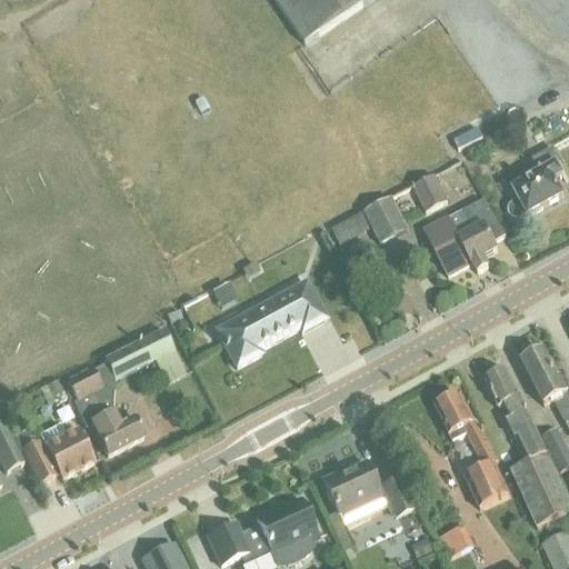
[(272,0),(306,48),(375,0),(272,0)]
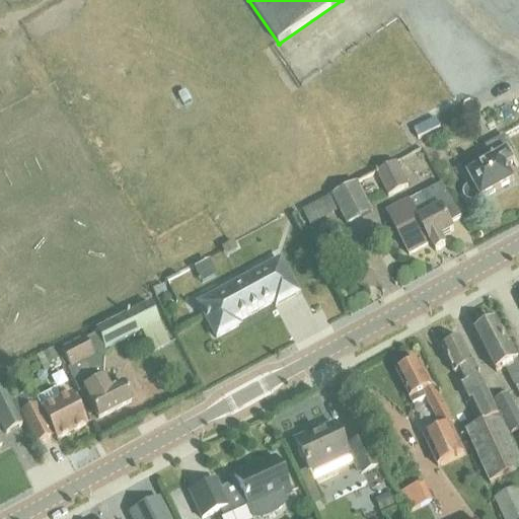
[(463,194),(463,195),(463,196),(464,197),(464,199),(465,200),(466,200),(467,201),(468,202),(469,202),(470,203),(471,203),(473,202),(474,202),(475,202),(478,200),(480,199),(482,200),(485,198),(485,199),(486,199),(491,196),(495,194),(495,193),(505,188),(513,182),(506,167),(510,165),(513,163),(510,157),(508,153),(510,152),(512,151),(508,144),(505,138),(497,142),(486,148),(490,155),(493,160),(489,163),(484,165),(485,167),(475,172),(468,176),(470,180),(472,184),(468,187),(466,188),(465,189),(464,190),(464,192),(463,193),(463,194)]
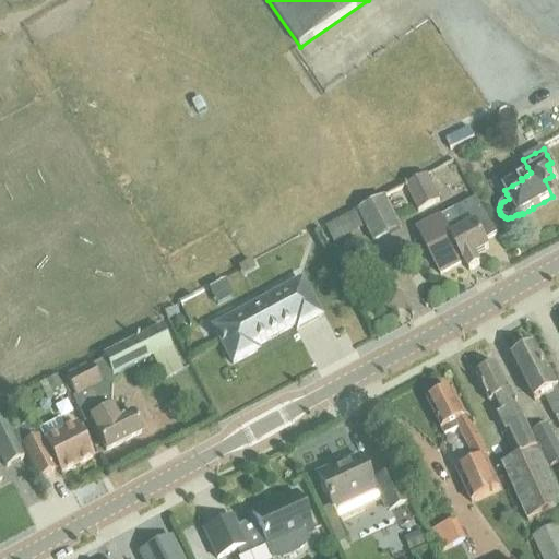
[(418,212),(439,201),(427,176),(405,187),(418,212)]
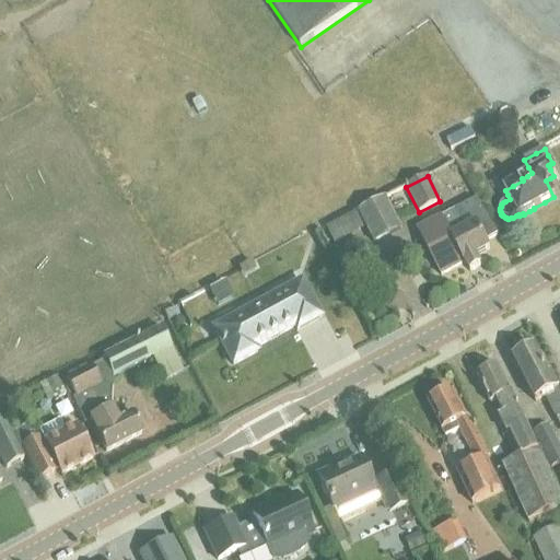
[(375,243),(401,230),(385,199),(359,212),(366,228),(375,243)]
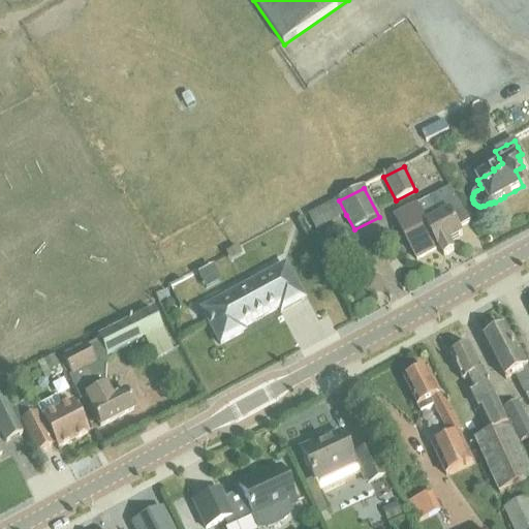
[(452,244),(464,238),(459,228),(470,223),(453,189),(396,218),(418,260),(441,249),(445,257),(456,252),(452,244)]
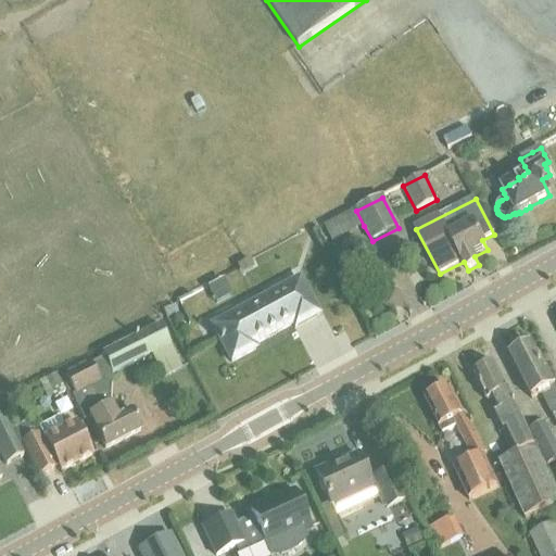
[(294,329),(319,316),(299,279),(211,327),(231,364),(255,350),(253,346),(292,325),(294,329)]
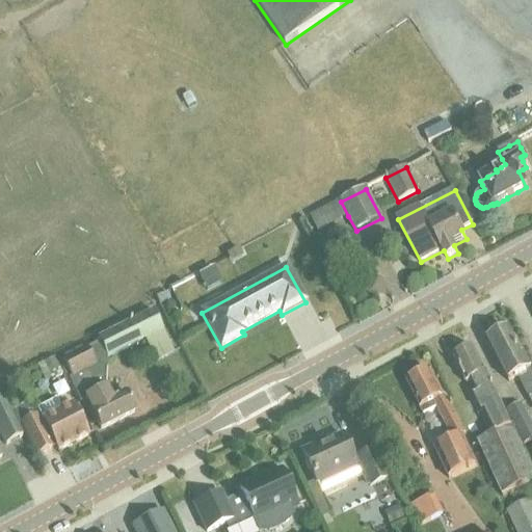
[(129,324),(127,325),(97,341),(99,345),(87,351),(84,346),(59,358),(71,379),(69,380),(80,404),(85,401),(101,430),(134,414),(125,395),(110,402),(104,389),(106,360),(142,341),(155,366),(175,355),(153,313),(131,323),(130,322),(128,323),(129,324)]
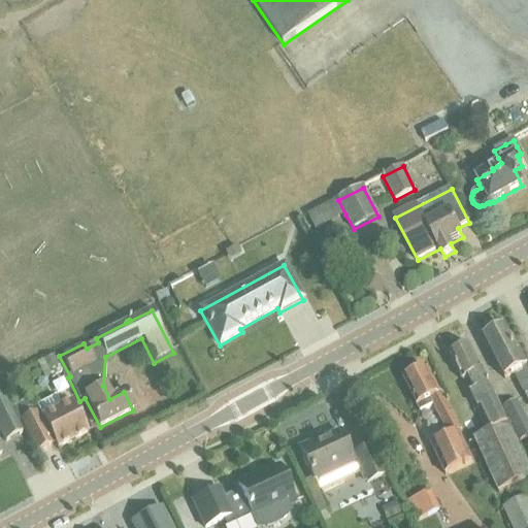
[(527,401),(527,368),(527,367),(521,353),(518,355),(503,327),(484,338),(505,381),(515,375),(527,401)]
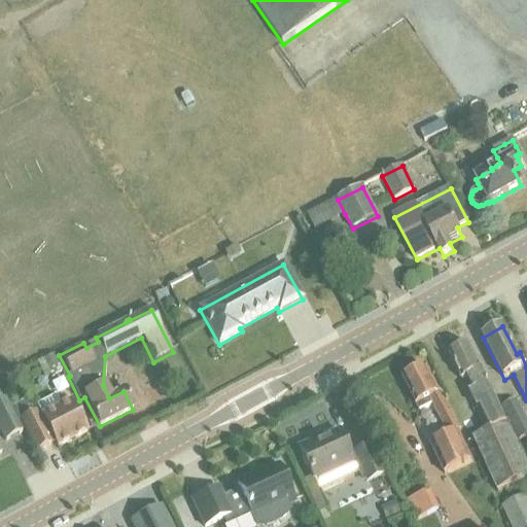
[(498,493),(526,479),(526,466),(506,423),(505,423),(488,387),(489,386),(482,371),(480,372),(468,346),(449,355),(462,382),(468,379),(473,391),(469,393),(478,411),(481,409),(491,430),(473,438),(498,493)]
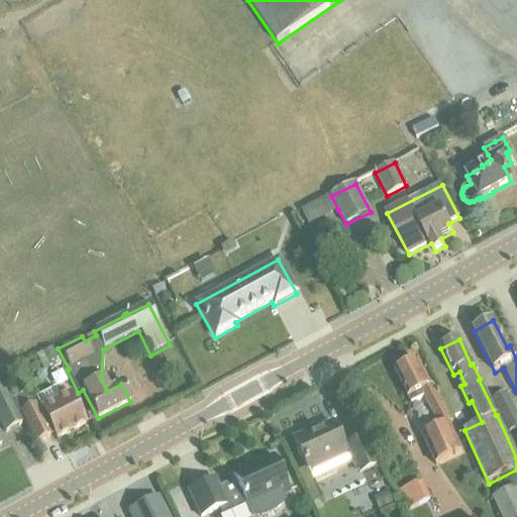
[(52,354),(41,359),(47,373),(59,367),(52,354)]
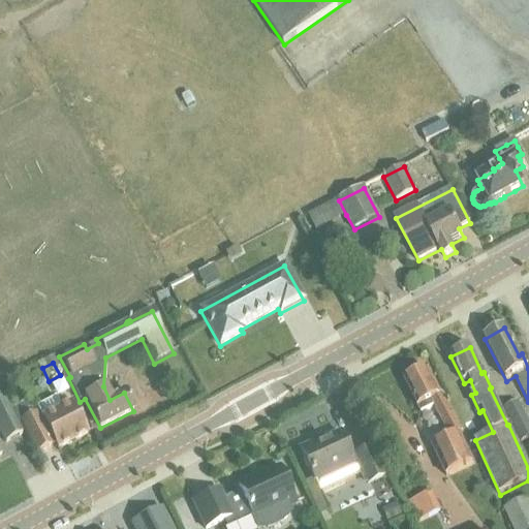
[(446,476),(472,464),(458,435),(462,433),(442,395),(439,397),(426,370),(404,381),(421,414),(434,408),(449,438),(433,446),(446,476)]
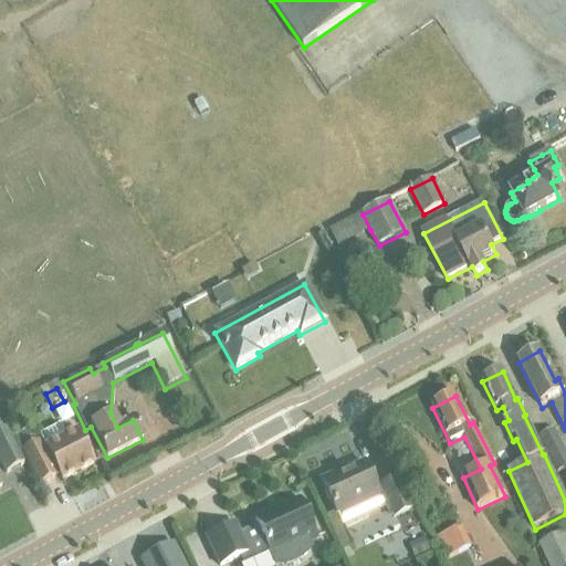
[(0,425),(0,462),(6,474),(23,465),(1,423),(0,425)]
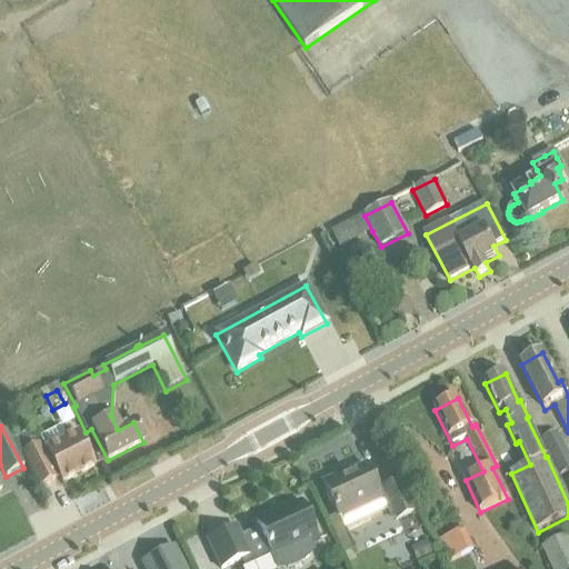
[(60,427),(39,438),(46,450),(62,483),(93,468),(76,435),(67,439),(60,427)]
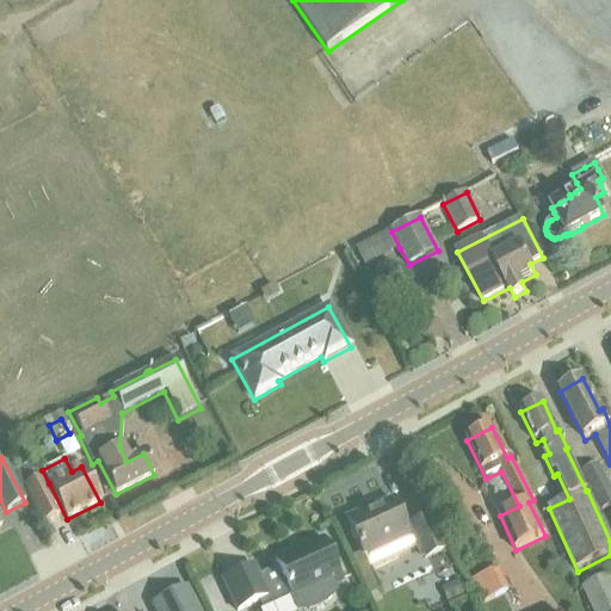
[(604,512),(610,507),(610,489),(598,466),(584,473),(604,512)]
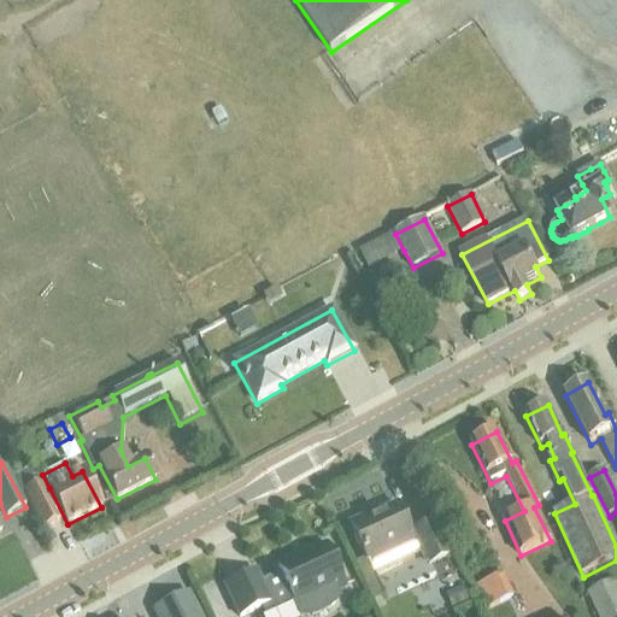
[(28,471),(15,479),(23,494),(41,529),(60,519),(41,483),(36,487),(28,471)]
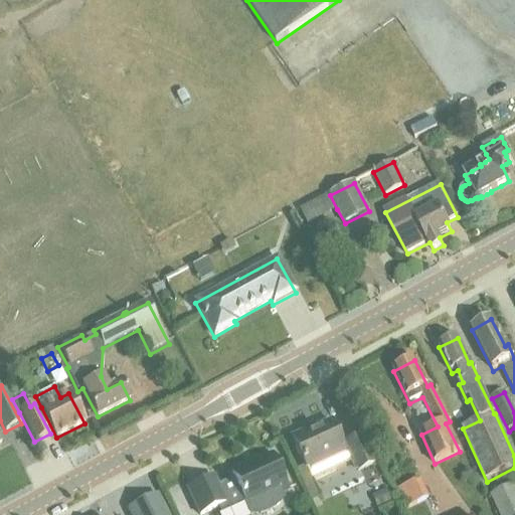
[(308,431),(292,438),(305,467),(296,471),(310,502),(320,497),(311,479),(349,462),(344,451),(331,421),(309,432),(308,431)]
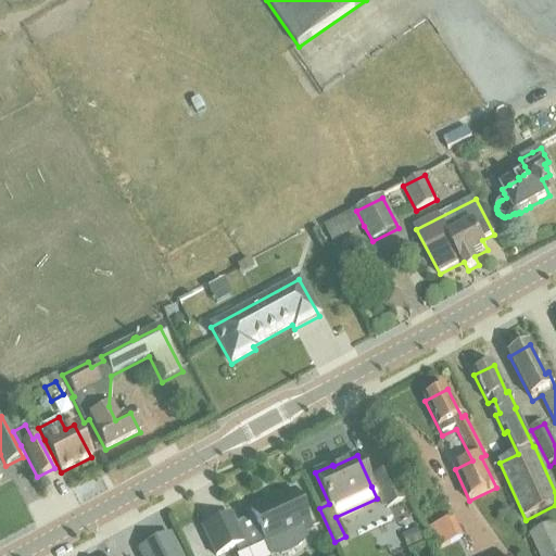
[(387,509),(402,502),(389,472),(373,479),(387,509)]
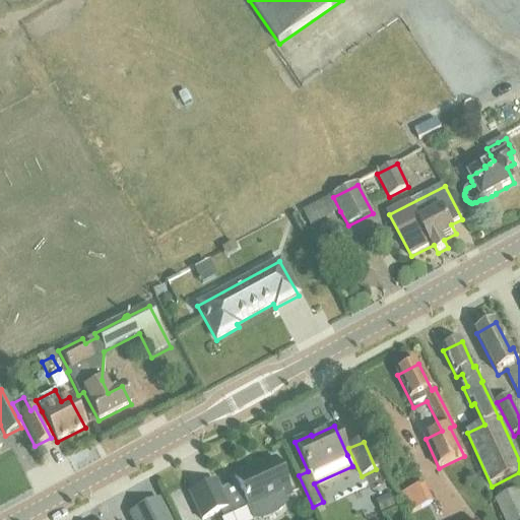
[(215,481),(189,494),(201,519),(204,519),(220,513),(222,518),(247,507),(252,519),(272,519),(275,519),(278,517),(281,515),(283,513),(285,510),(281,500),(291,495),(275,459),(234,478),(236,484),(219,492),(215,481)]
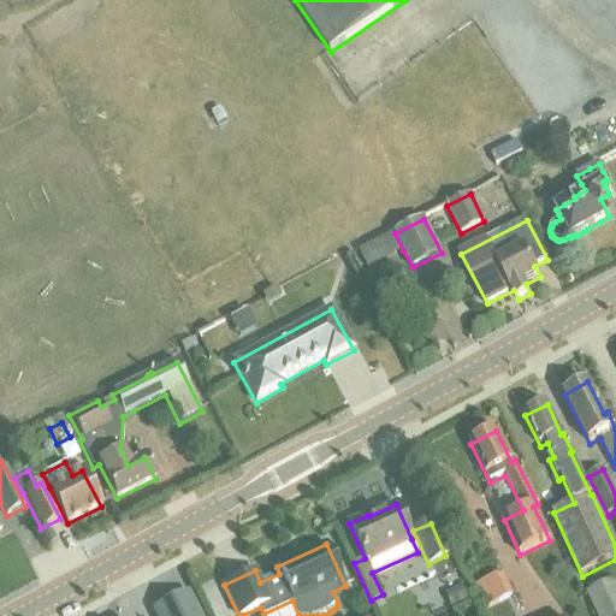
[(503,573),(474,587),(485,610),(514,597),(503,573)]
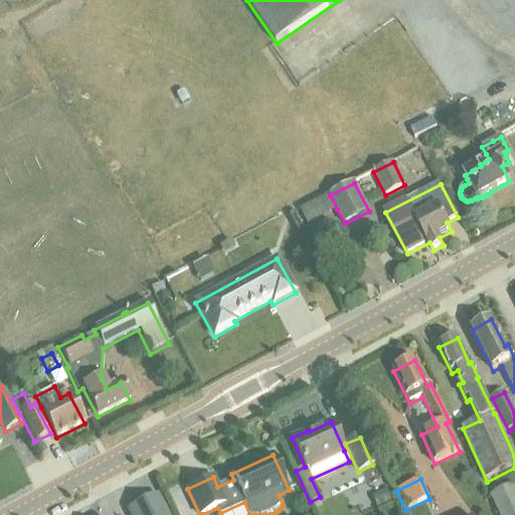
[(514,514),(514,488),(513,484),(491,495),(500,514),(514,514)]
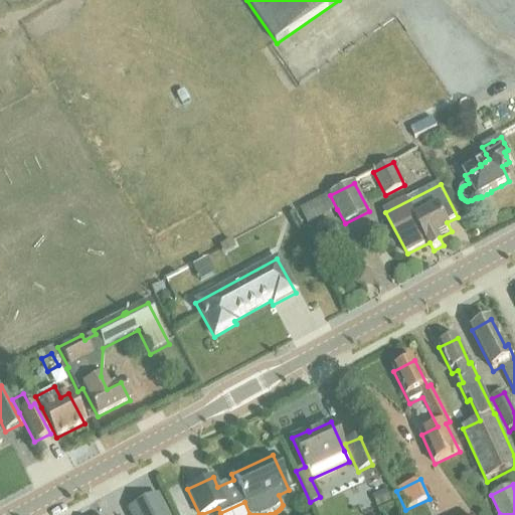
[(387,491),(373,497),(378,509),(392,503),(387,491)]
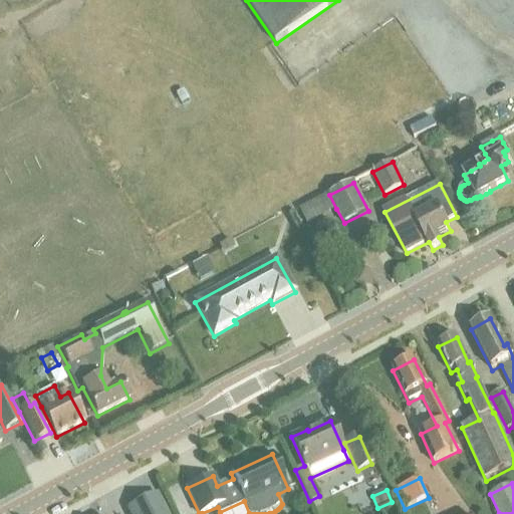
[(131,513),(166,513),(157,495),(129,509),(131,513)]
